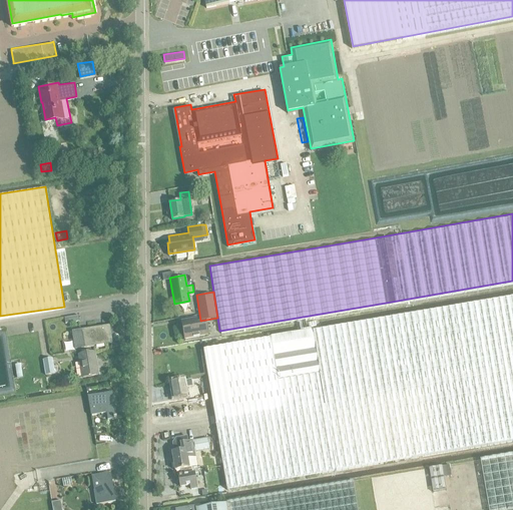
[(512,294),(313,329),(313,327),(271,334),(272,336),(203,348),(226,487),(336,469),(512,438),(512,294)]
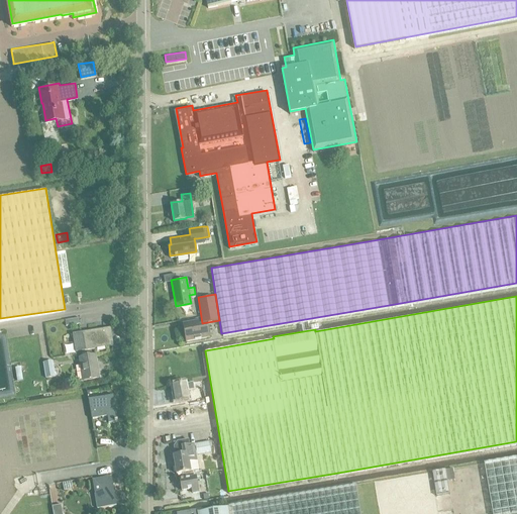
[(198,320),(183,323),(186,340),(209,336),(207,326),(199,327),(198,320)]
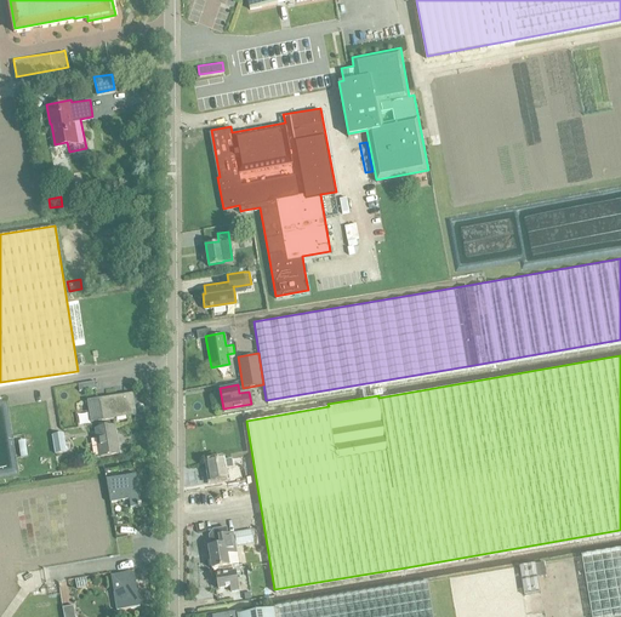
[(136,412),(132,392),(87,399),(90,420),(136,412)]
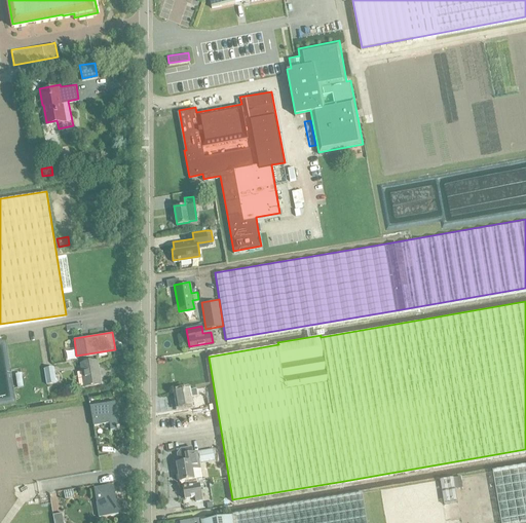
[(80,361),(83,386),(101,383),(97,359),(80,361)]
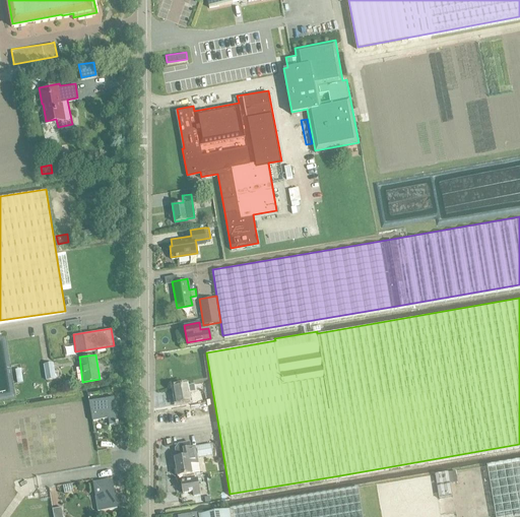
[(46,378),(55,376),(53,362),(44,364),(46,378)]
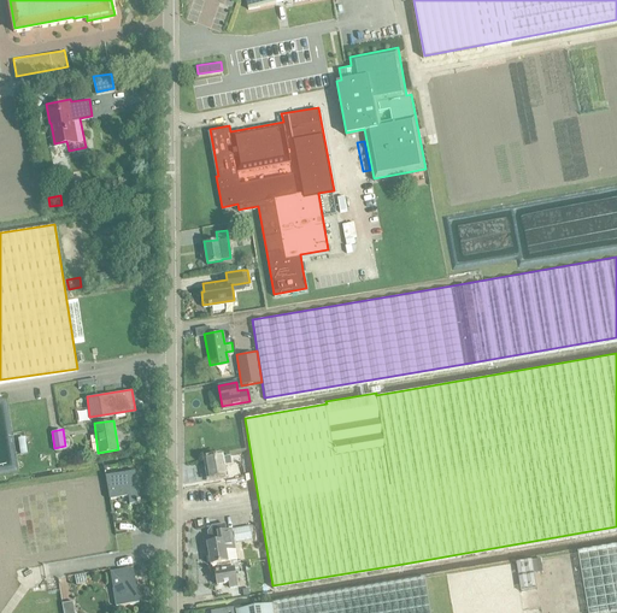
[(25,435),(18,436),(21,452),(28,451),(25,435)]
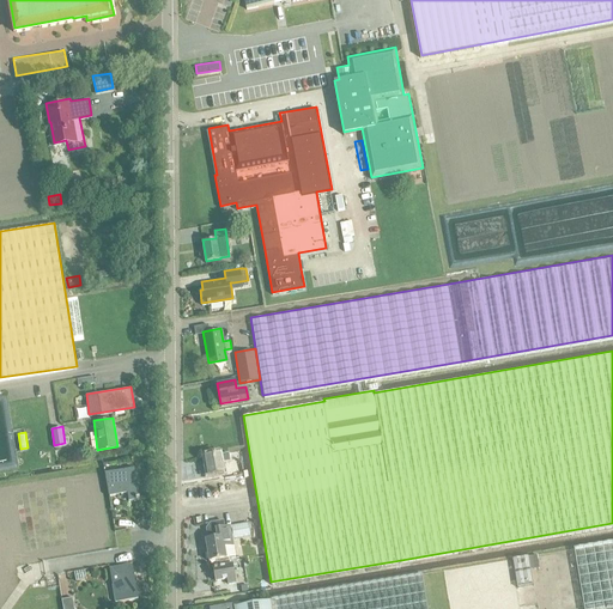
[(219,451),(205,454),(208,474),(223,472),(220,461),(230,460),(240,457),(238,449),(229,450),(219,452),(219,451)]
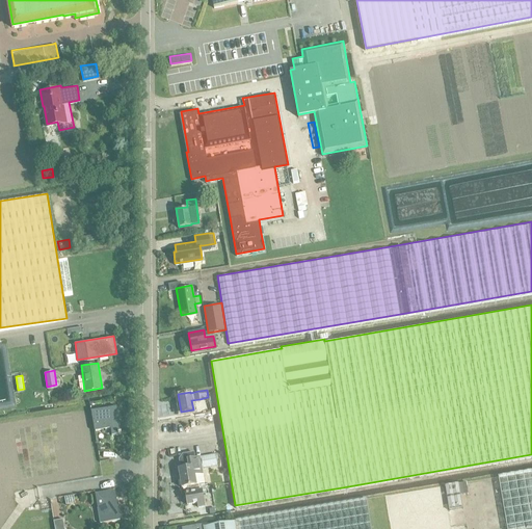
[(115,404),(90,408),(95,429),(110,426),(111,433),(121,431),(115,404)]
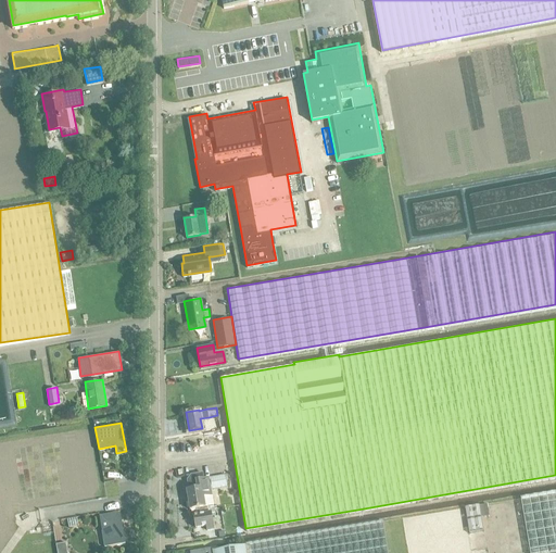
[(186,489),(189,507),(196,506),(205,505),(205,504),(206,504),(204,494),(213,493),(212,487),(227,485),(225,472),(210,475),(210,476),(203,477),(202,470),(190,473),(187,478),(188,488),(186,489)]
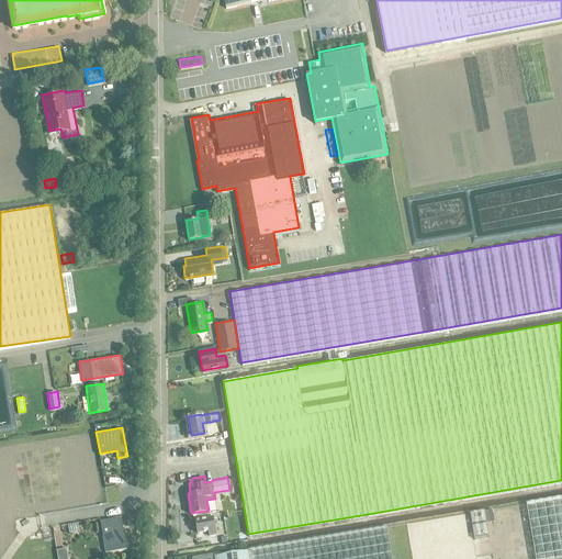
[(561,558),(561,494),(526,501),(536,558),(561,558)]
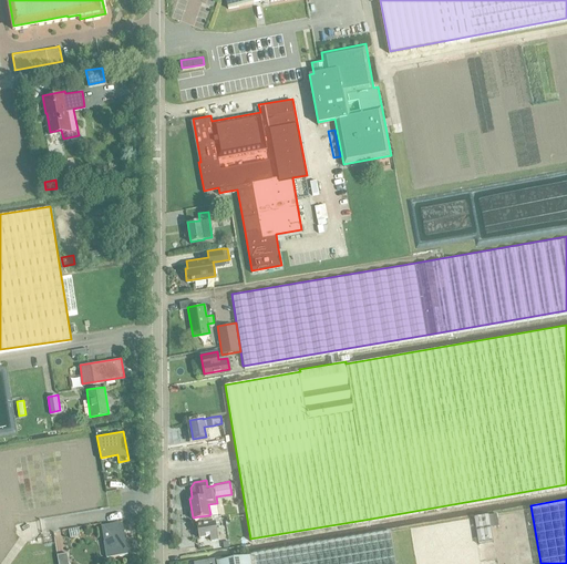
[(488,513),(474,515),(477,542),(493,540),(488,513)]
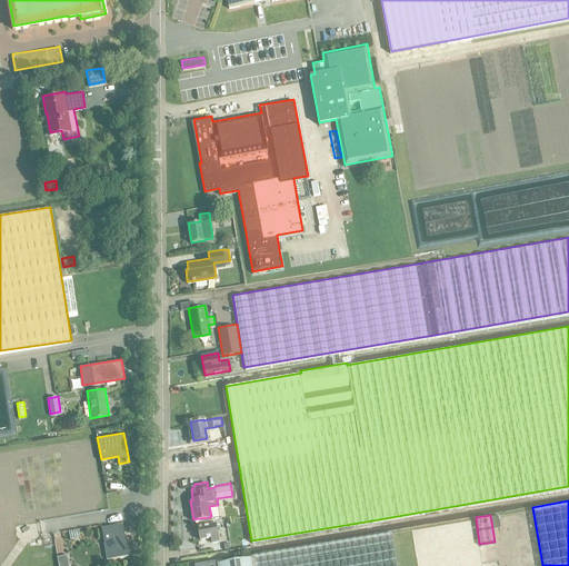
[(211,516),(210,516),(210,517),(200,518),(201,525),(198,526),(200,538),(211,536),(212,540),(218,539),(215,522),(212,523),(211,516)]
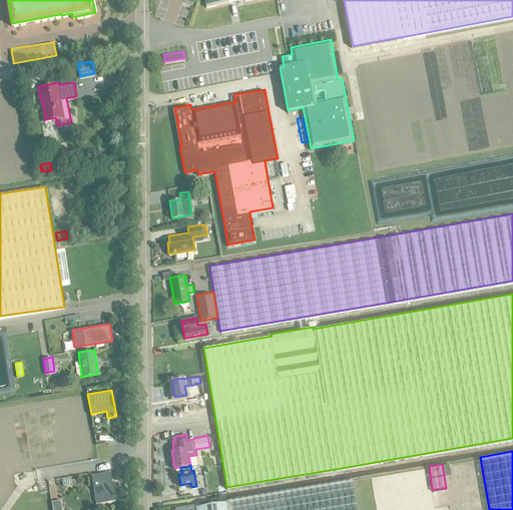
[(115,499),(110,470),(91,474),(96,503),(115,499)]
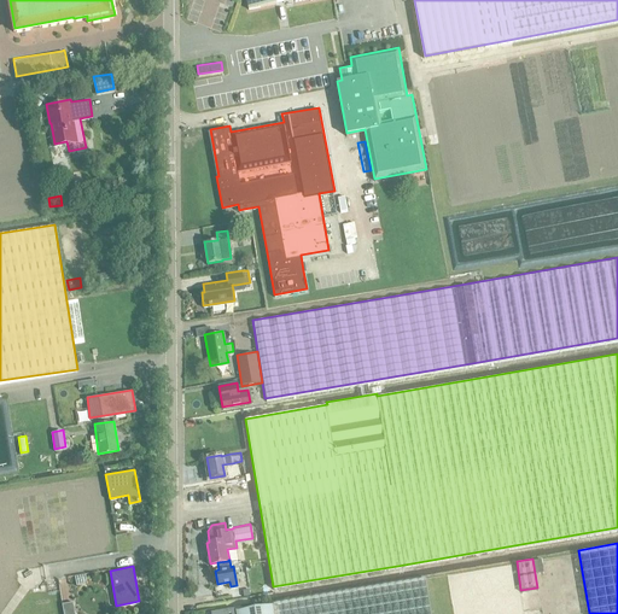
[(274,613),(431,613),(425,576),(273,601),(273,603),(274,613)]
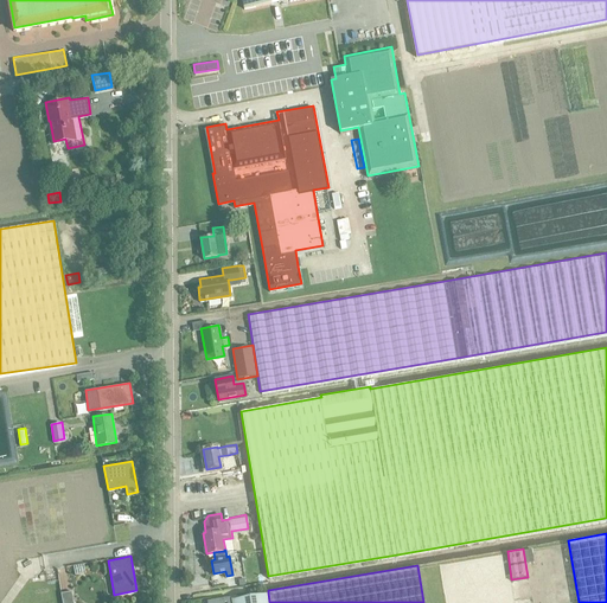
[(74,602),(71,589),(61,591),(62,602),(74,602)]
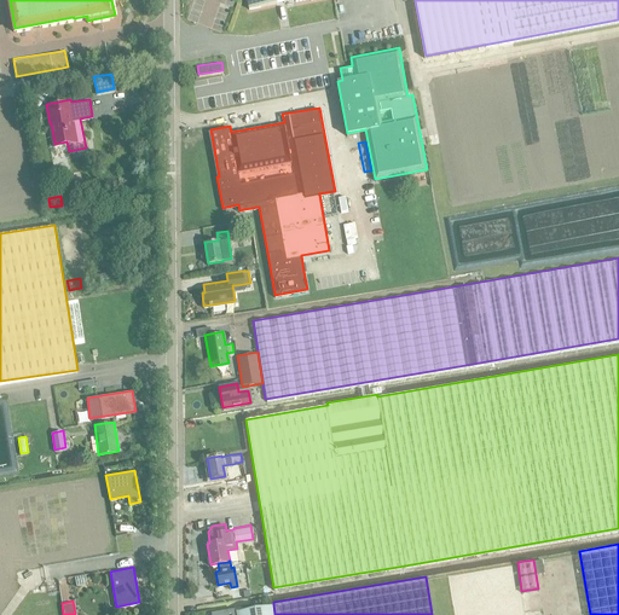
[(237,614),(275,614),(273,604),(237,610),(237,614)]
